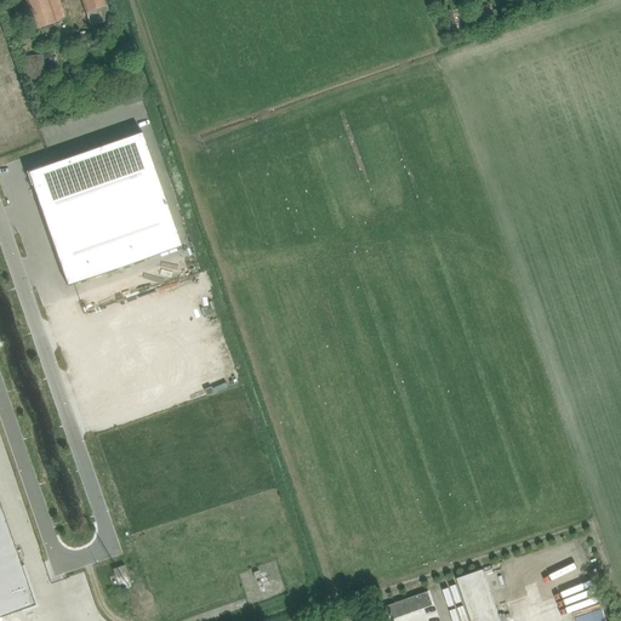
[(26,0),(35,29),(66,20),(58,0),(26,0)]
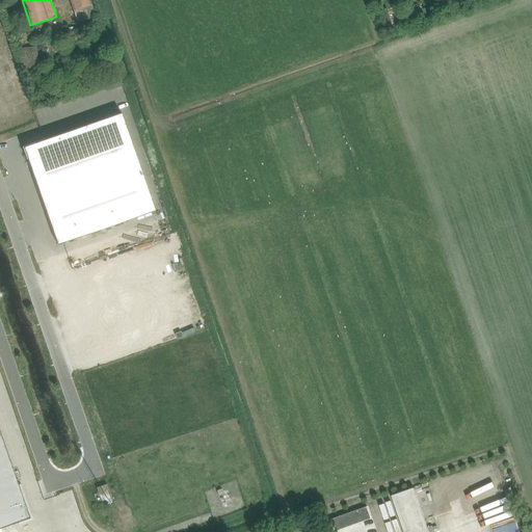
[(70,0),(77,23),(96,17),(89,0),(70,0)]
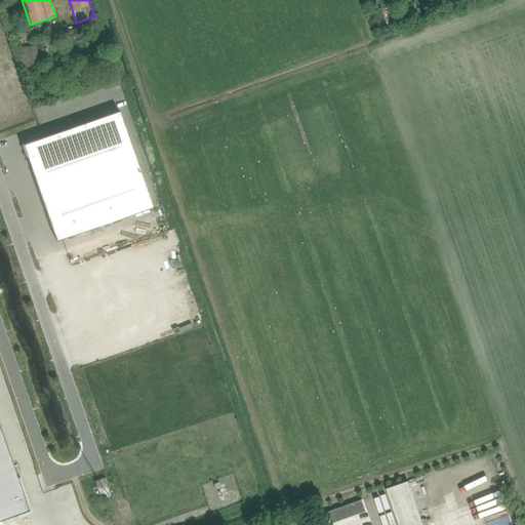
[(389,27),(395,26),(392,9),(386,10),(389,27)]
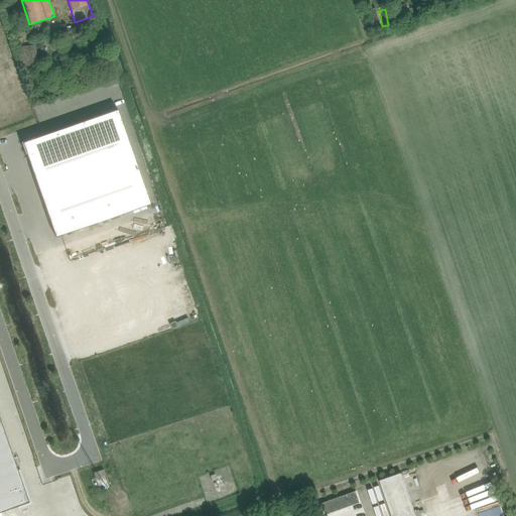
[(37,66),(36,45),(20,46),(21,67),(37,66)]
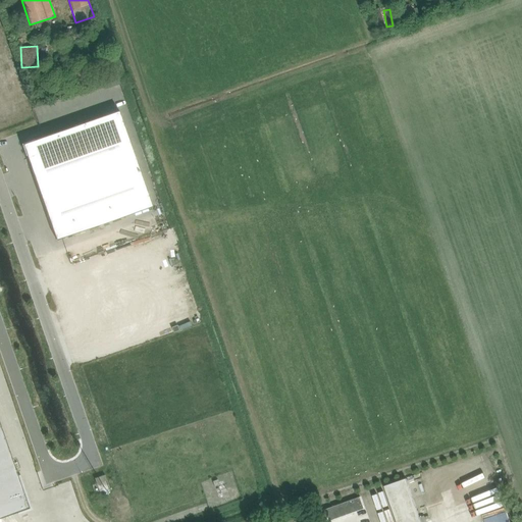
[(50,80),(51,93),(63,92),(62,79),(50,80)]
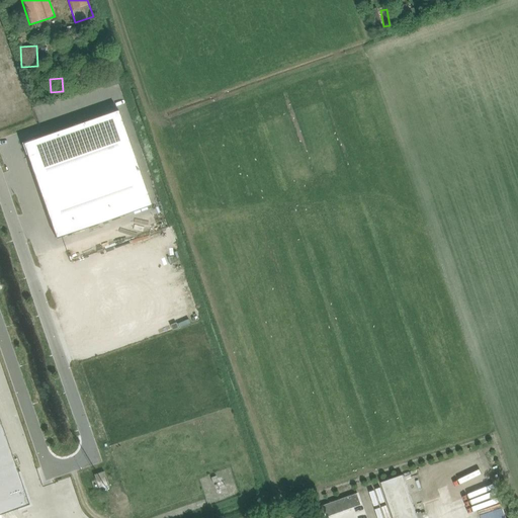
[(118,109),(42,136),(34,139),(33,139),(33,140),(23,143),(27,153),(26,153),(26,154),(26,155),(27,154),(57,239),(62,237),(152,205),(118,109)]
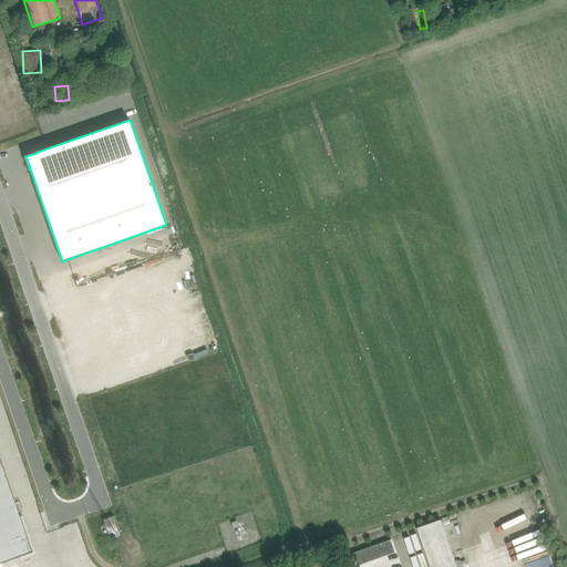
[(19,522),(21,521),(20,517),(18,517),(0,465),(0,562),(18,556),(19,558),(22,557),(21,555),(30,553),(19,522)]
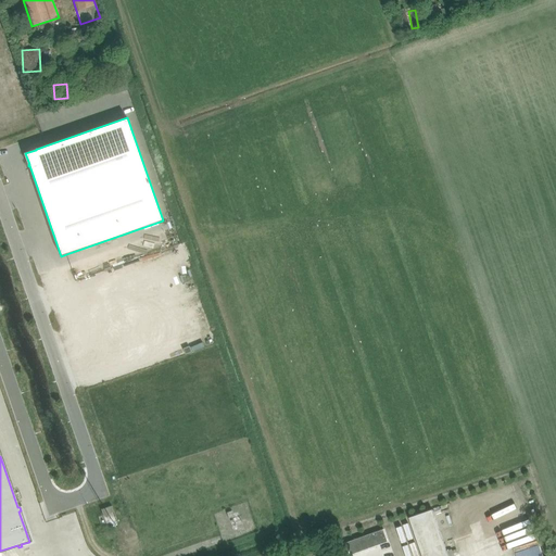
[(103,516),(114,513),(112,506),(101,509),(103,516)]
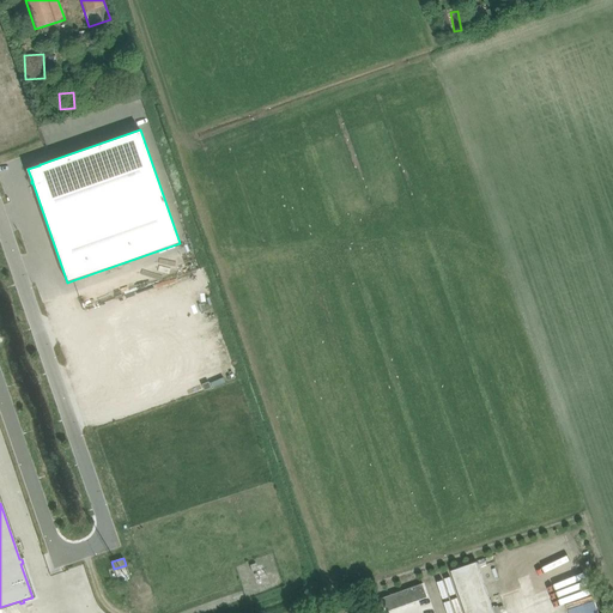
[(495,612),(477,562),(451,571),(466,612),(495,612)]
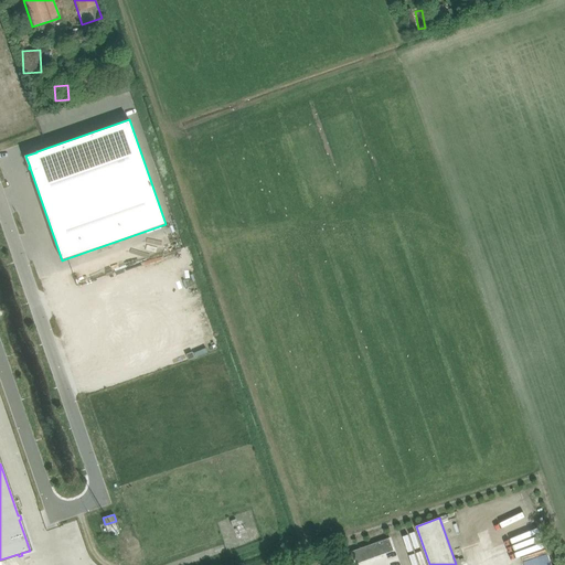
[(394,551),(390,537),(352,551),(356,564),(394,551)]
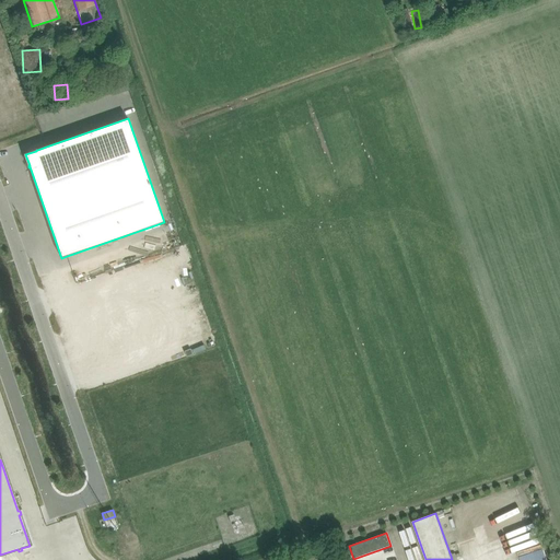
[(547,559),(545,548),(520,555),(520,559),(547,559)]
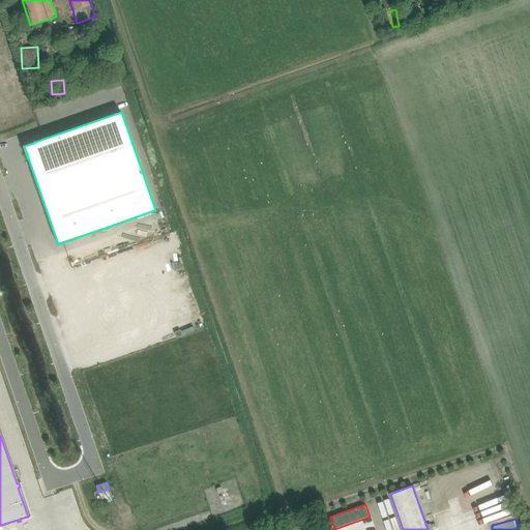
All buildings are outlined.
